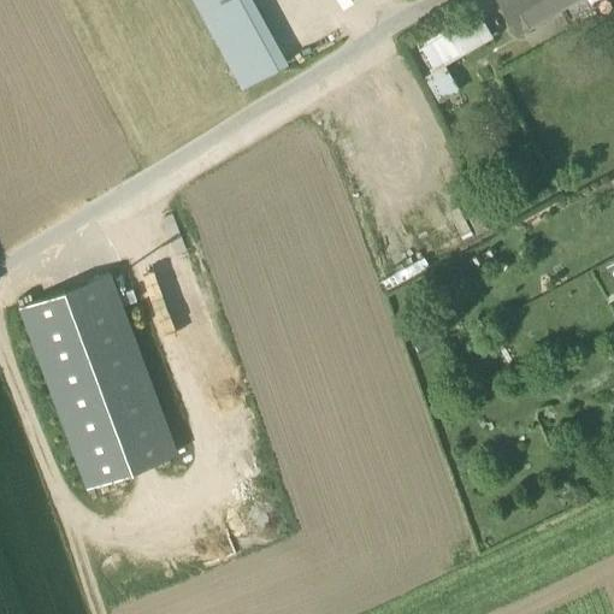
[(253,3),(251,0),(204,0),(196,5),(208,28),(253,3)]
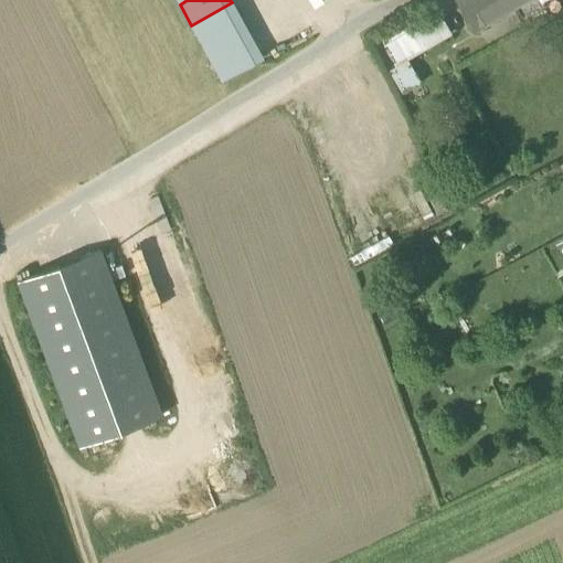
[(457,0),(477,31),(530,0),(457,0)]
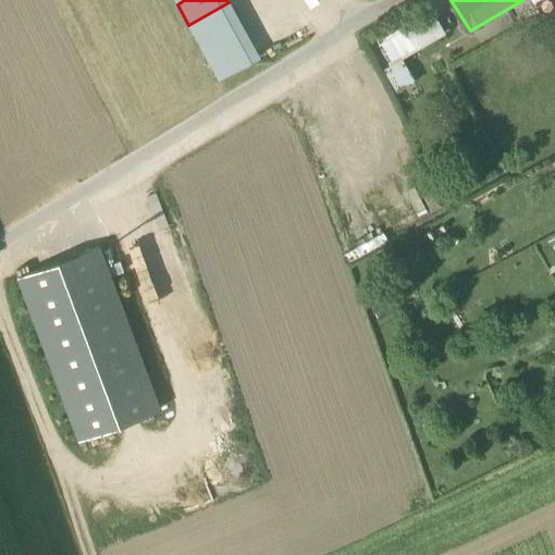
[(261,61),(229,2),(188,25),(220,83),(261,61)]
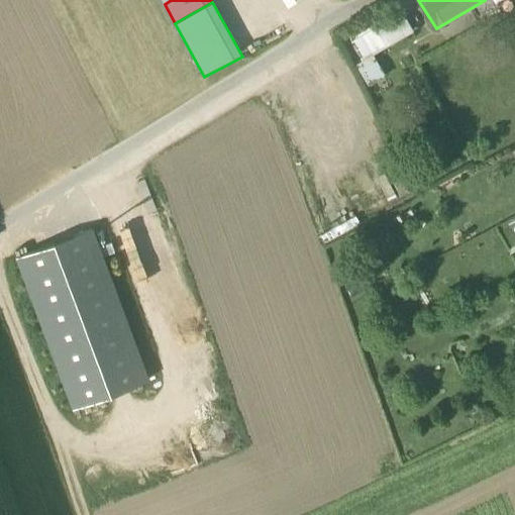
[(378,27),(356,39),(350,42),(364,67),(376,60),(374,56),(414,33),(403,13),(378,27)]
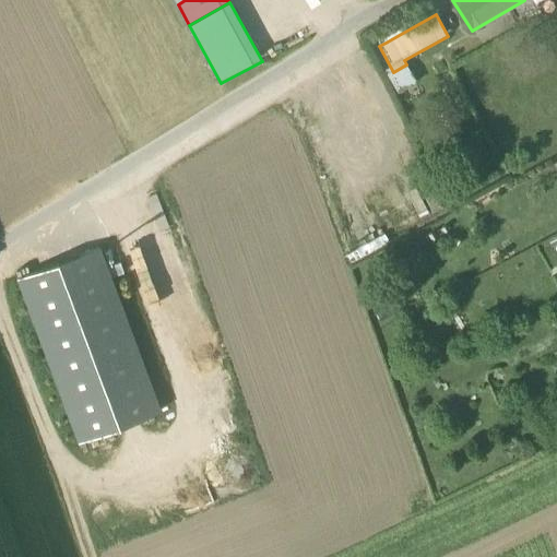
[(379,31),(386,43),(409,30),(402,19),(379,31)]
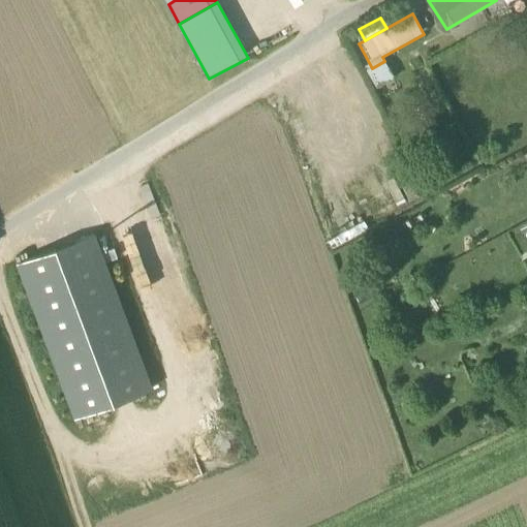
[(395,80),(384,61),(372,68),(367,71),(377,90),(395,80)]
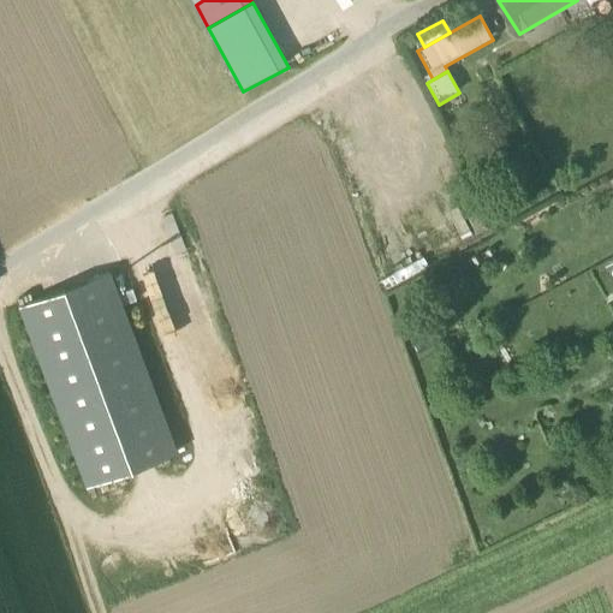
[(21,308),(88,488),(178,454),(111,274),(21,308)]
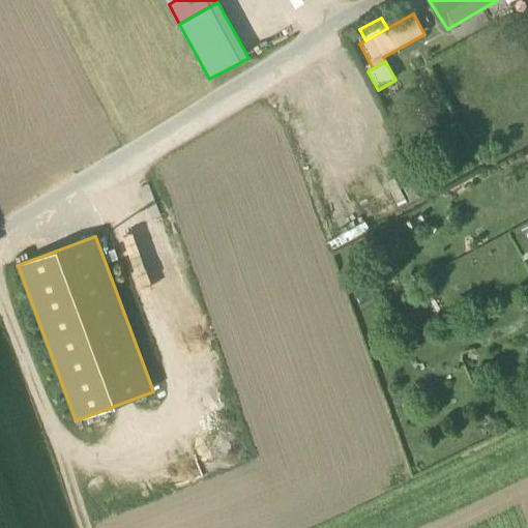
All buildings are outlined.
